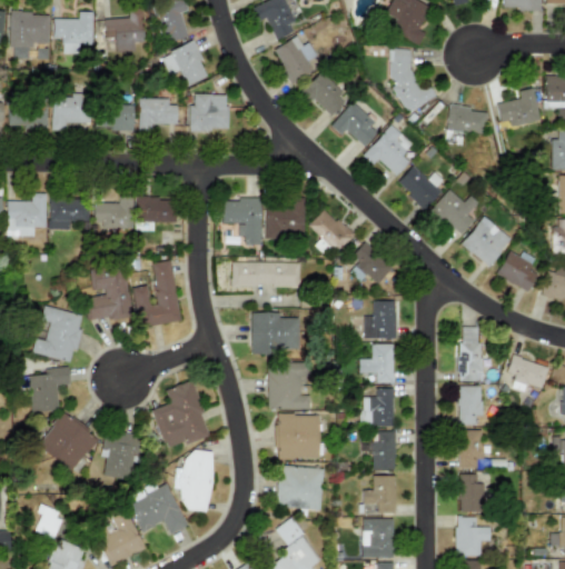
[(190,37),(187,12),(188,12),(186,0),(172,0),(155,3),(159,33),(168,32),(170,40),(190,37)]
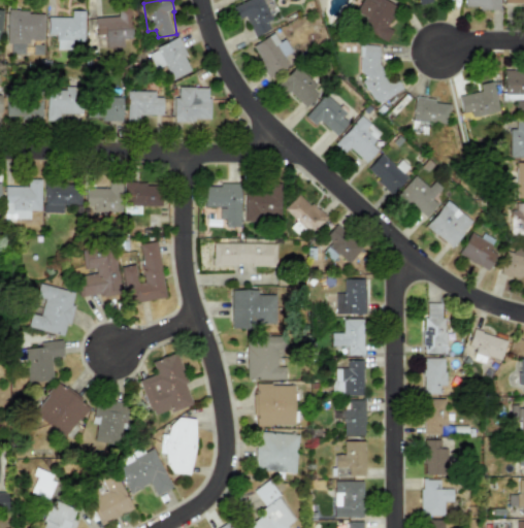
[(240,20),(249,17),(257,36),(273,30),(270,22),(273,20),(266,0),(250,0),(235,6),(240,20)]
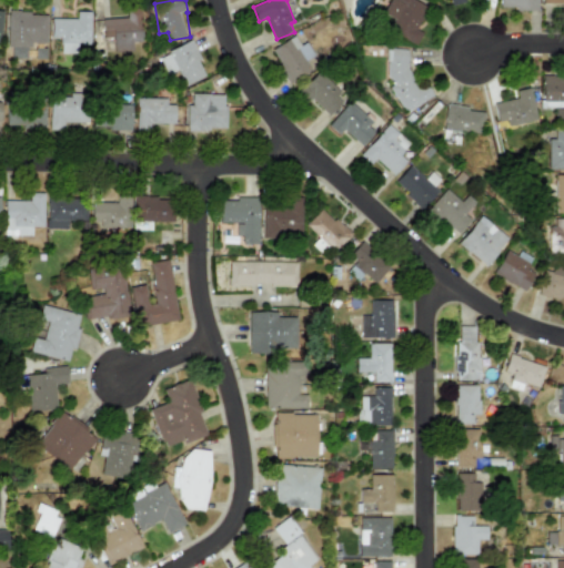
[(430,3),(420,0),(392,0),(386,14),(396,18),(390,32),(420,43),(424,32),(419,30),(430,3)]
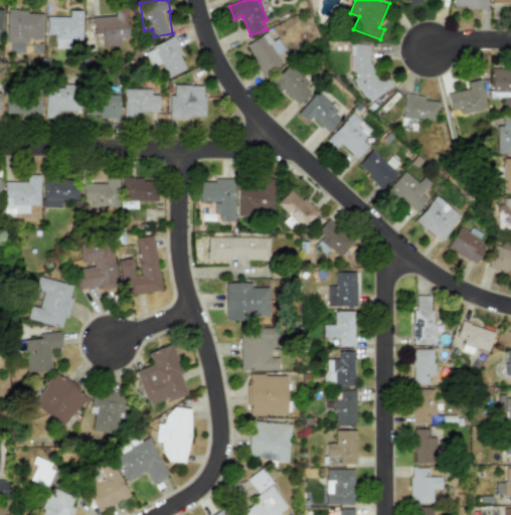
[(489,0),(456,0),(456,8),(489,9),(489,0)]
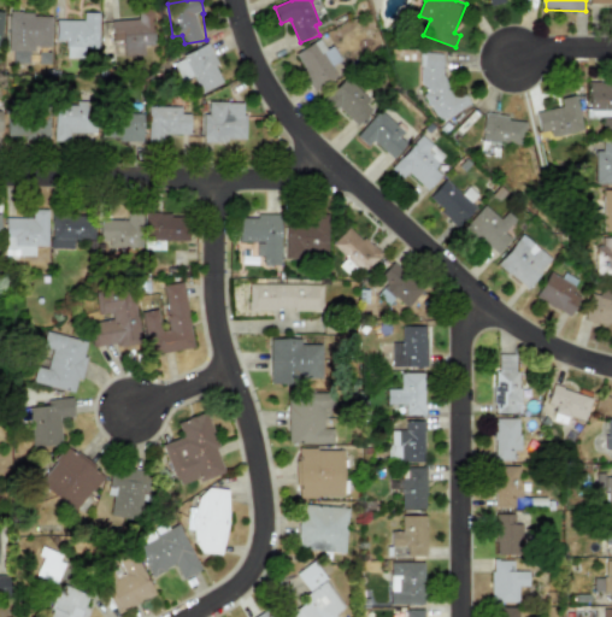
[(54,15),(13,13),(12,63),(34,64),(34,47),(53,47),(54,15)]
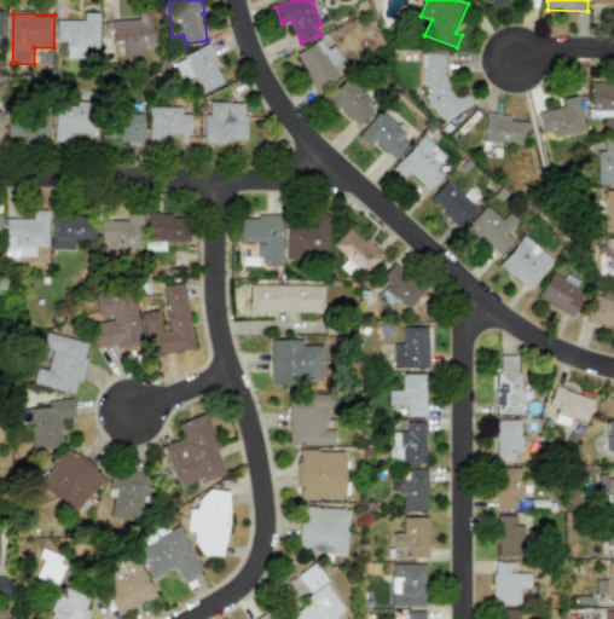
[(102,13),(86,13),(86,21),(59,21),(59,41),(69,41),(69,58),(87,59),(87,48),(102,48),(102,13)]
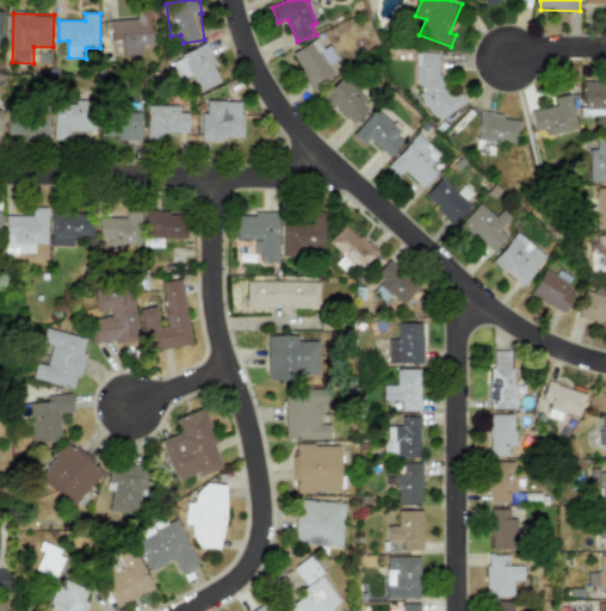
[(115,41),(124,41),(125,56),(147,55),(146,47),(156,45),(155,18),(113,19),(115,41)]
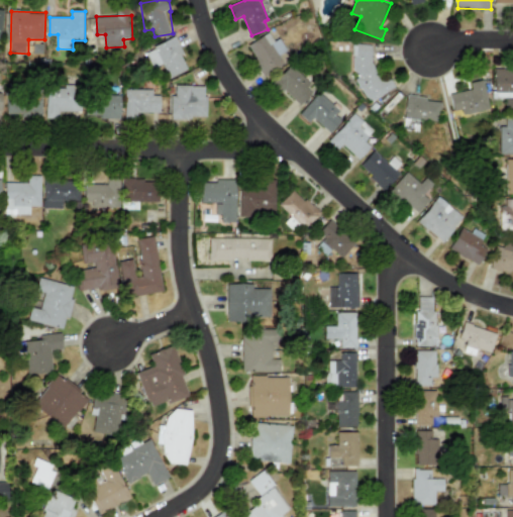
[(248,45),(257,59),(254,60),(265,77),(286,64),(281,56),(289,50),(281,38),(276,41),(270,32),(248,45)]
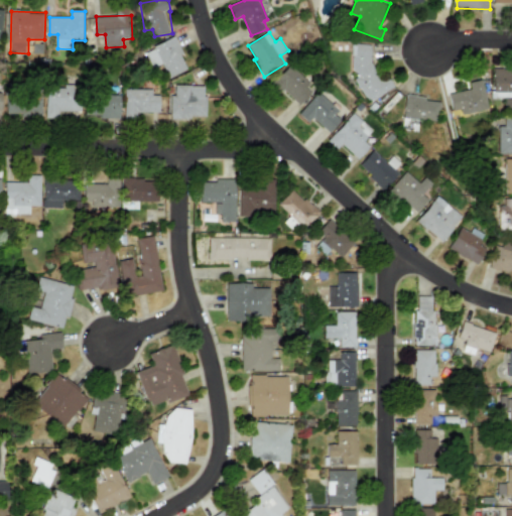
[(146,50),(154,68),(163,63),(170,78),(190,69),(175,37),(146,50)]
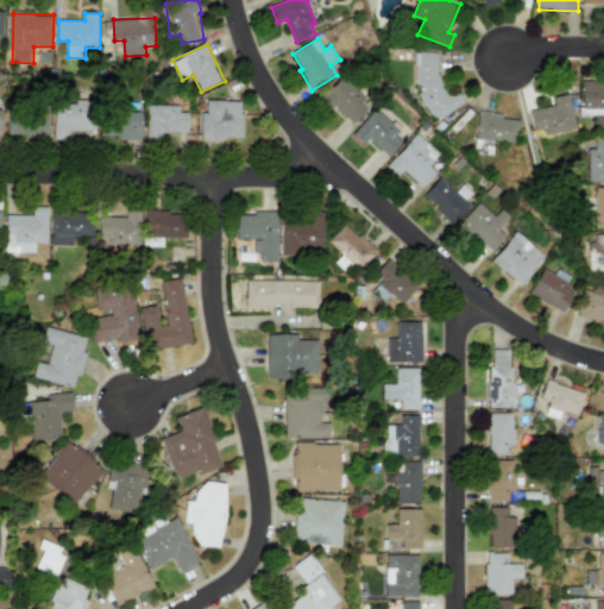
[(466,102),(460,92),(455,95),(429,51),(410,62),(427,89),(420,94),(436,121),(466,102)]
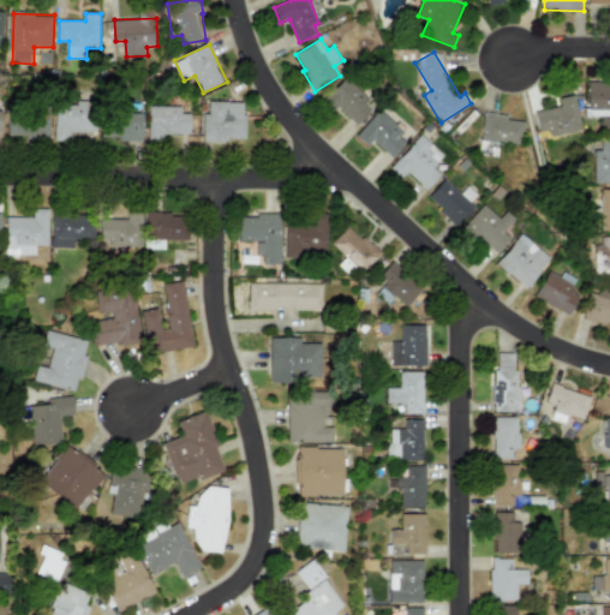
[(323,103),(334,113),(339,107),(359,126),(380,103),(348,75),(323,103)]
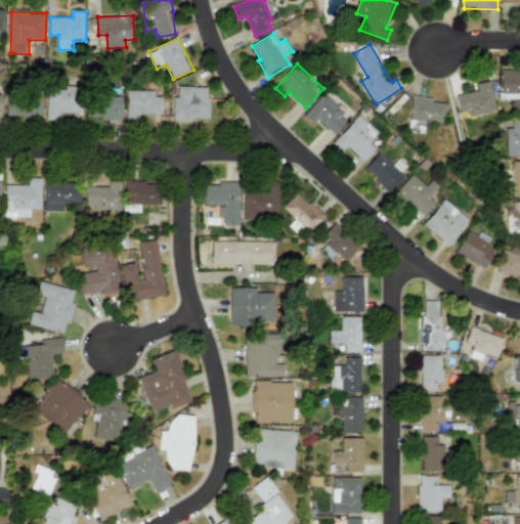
[(519,72),(503,72),(503,93),(519,93),(519,72)]
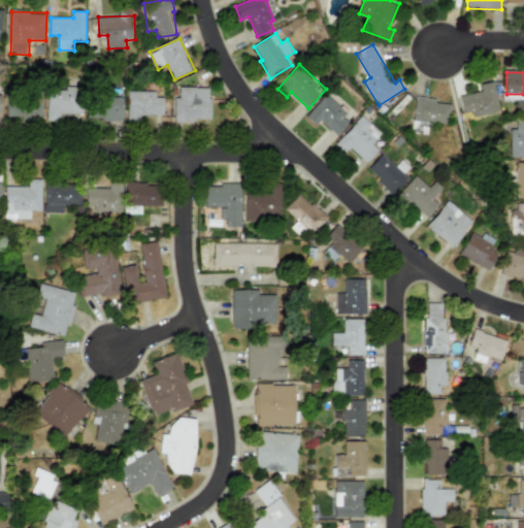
[(472,110),(473,117),(502,112),(496,81),(482,84),(483,92),(461,95),(464,112),(472,110)]
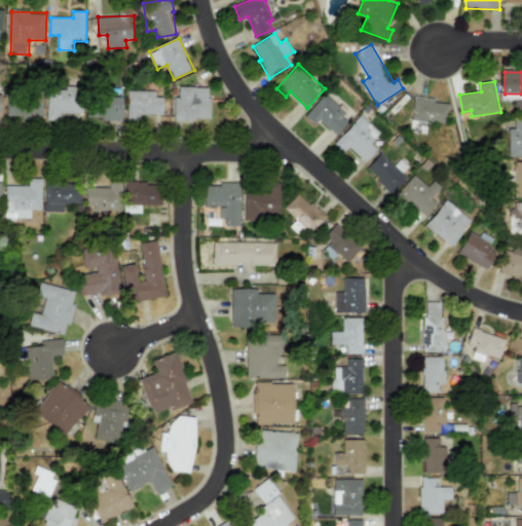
[(212,120),(211,86),(180,87),(181,98),(176,98),(176,120),(212,120)]
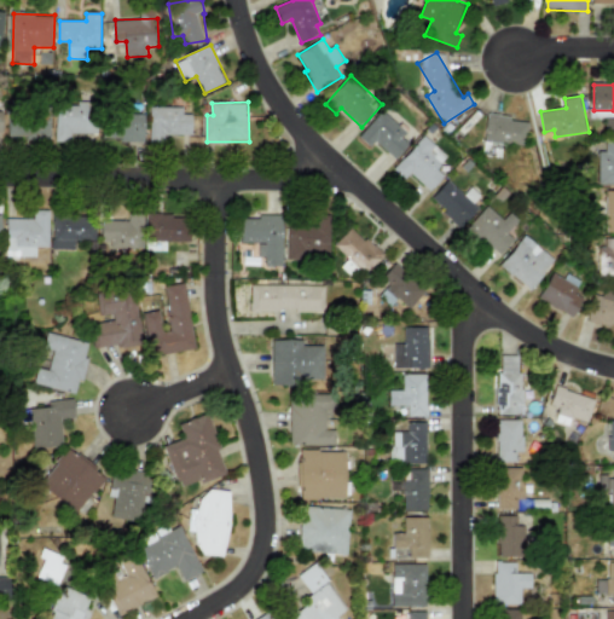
[(73,142),(73,134),(98,133),(97,105),(57,105),(57,142),(73,142)]
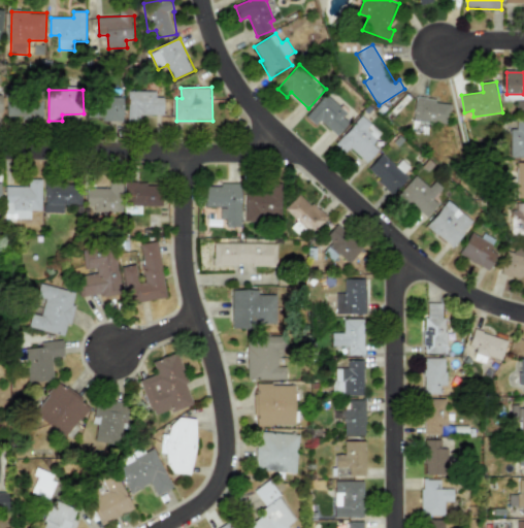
[(141,114),(165,116),(166,98),(157,98),(158,92),(129,91),(129,123),(141,123),(141,114)]
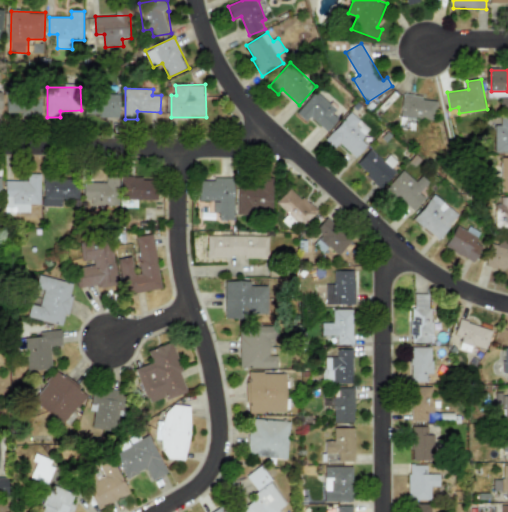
[(8,93),(8,113),(22,113),(22,118),(43,117),(42,92),(8,93)]
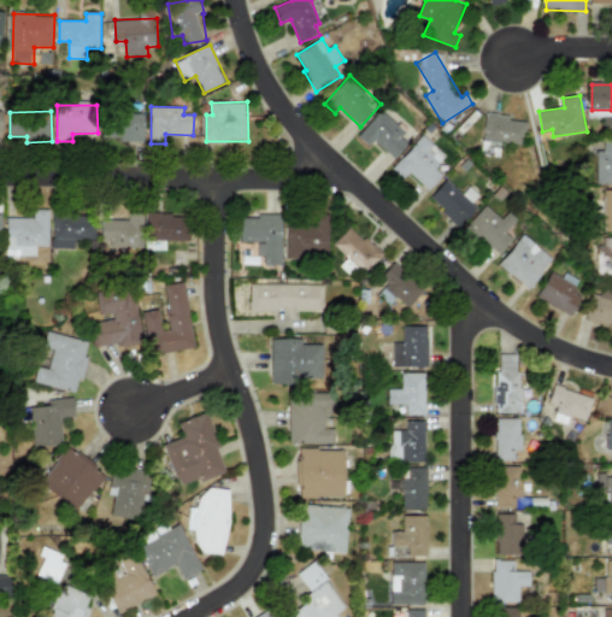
[(382,111),(359,136),(370,147),(376,142),(394,159),(412,140),(382,111)]
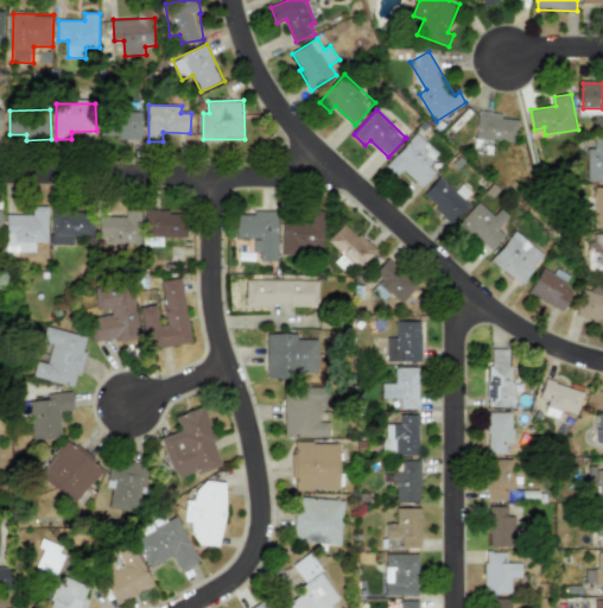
[(144,139),(144,113),(105,112),(103,138),(144,139)]
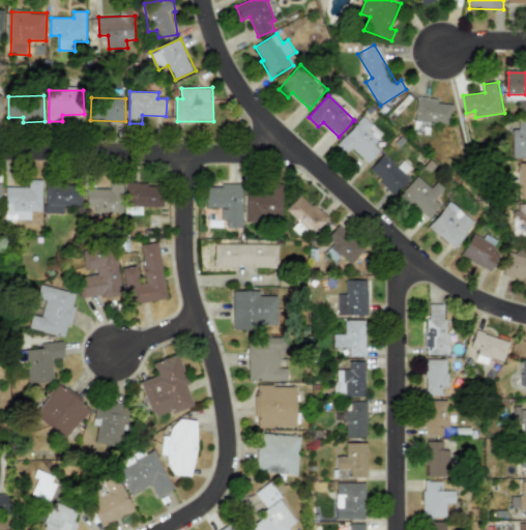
[(416,121),(451,125),(455,102),(418,98),(416,121)]
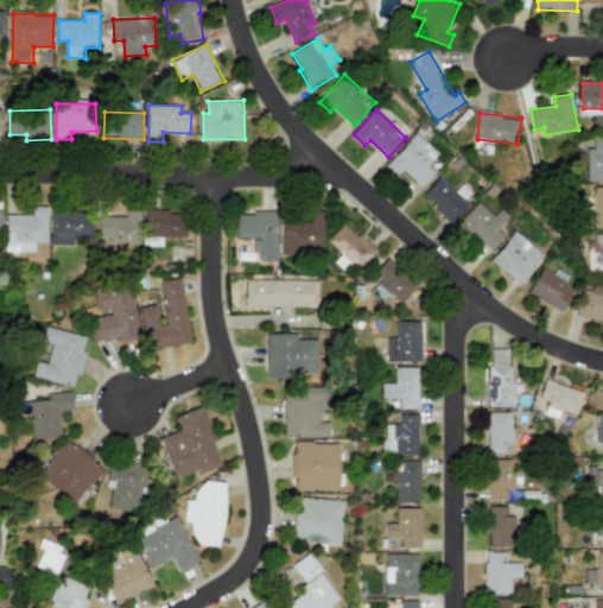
[(405,170),(424,188),(438,172),(430,166),(442,153),(418,133),(388,166),(399,176),(405,170)]
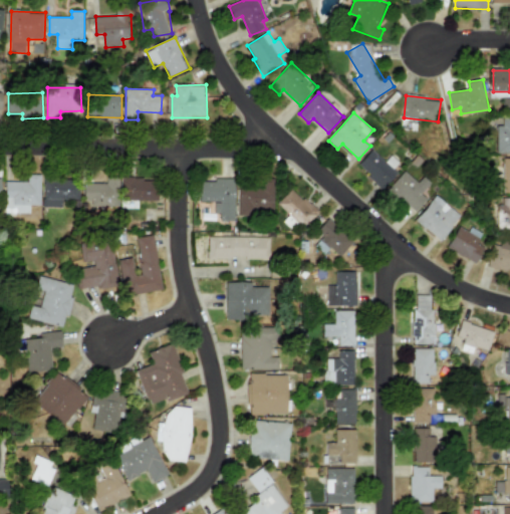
[(509,118),(505,118),(505,125),(498,125),(499,154),(509,153),(509,118)]
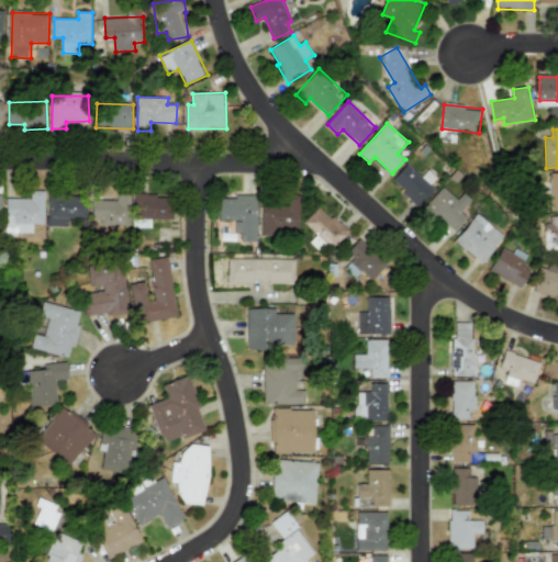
[(420,206),(436,189),(409,164),(392,181),(420,206)]
